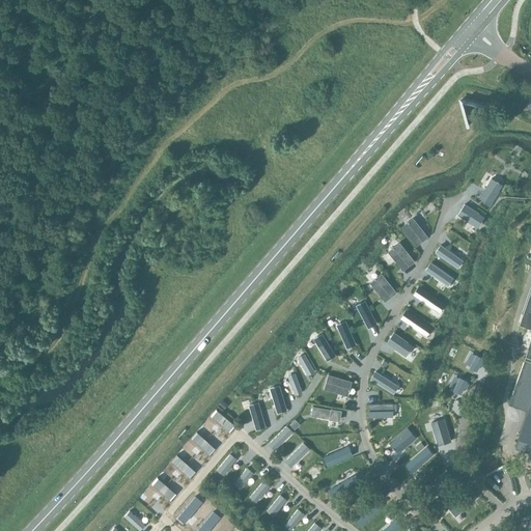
[(491,178),(479,196),(490,203),(502,185),(491,178)]
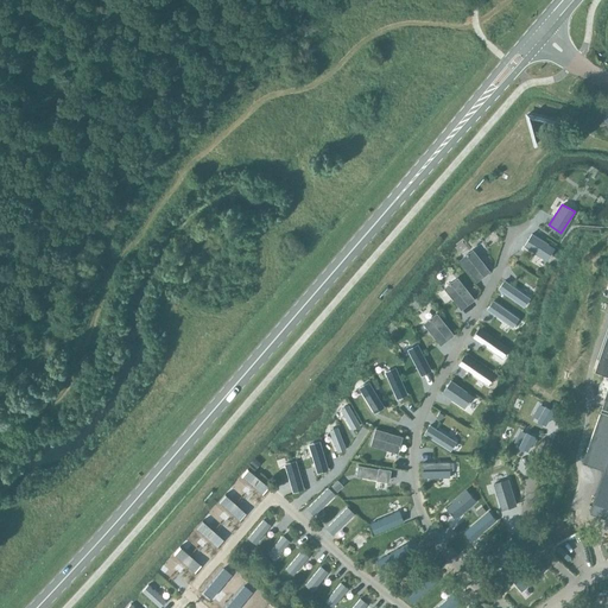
[(532,235),(525,246),(546,259),(553,249),(532,235)]
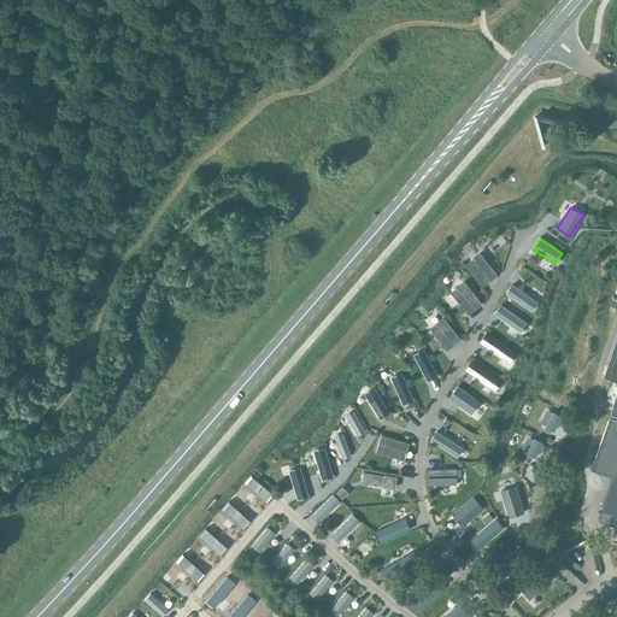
[(480,253),(465,264),(483,287),(498,276),(480,253)]
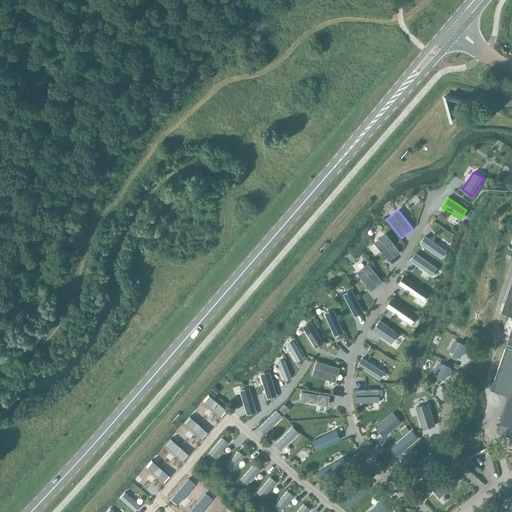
[(385,234),(374,243),(389,261),(399,252),(385,234)]
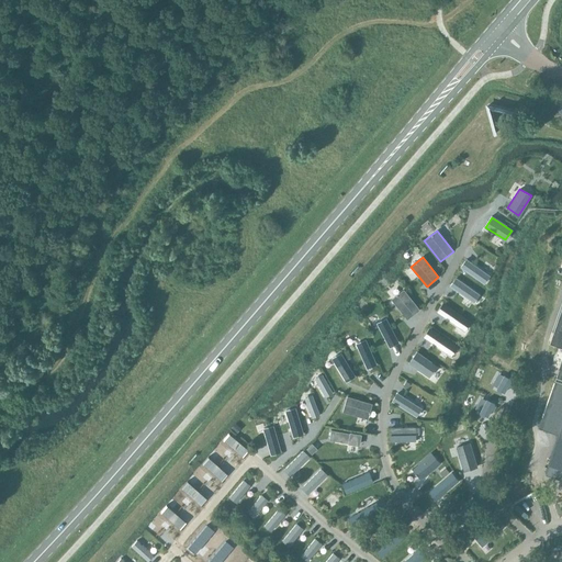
[(465,260),(460,267),(483,282),(487,276),(465,260)]
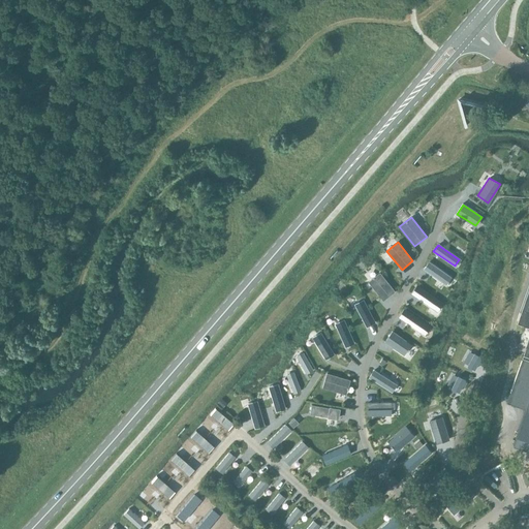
[(428,262),(424,269),(446,284),(449,278),(428,262)]
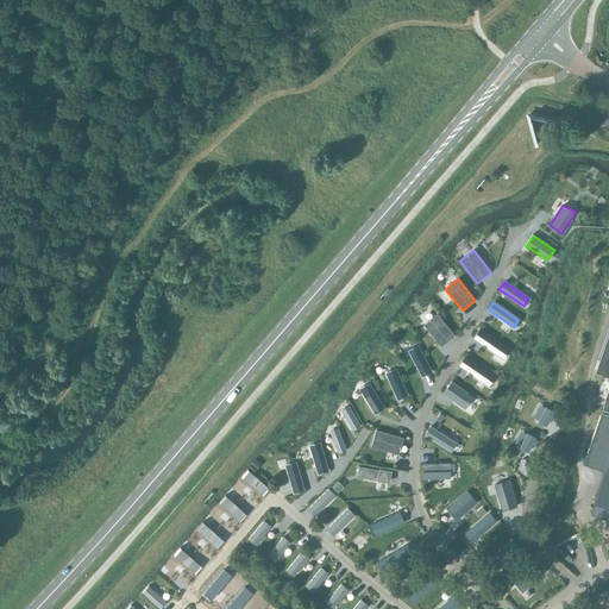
[(438,314),(425,324),(441,346),(454,336),(438,314)]
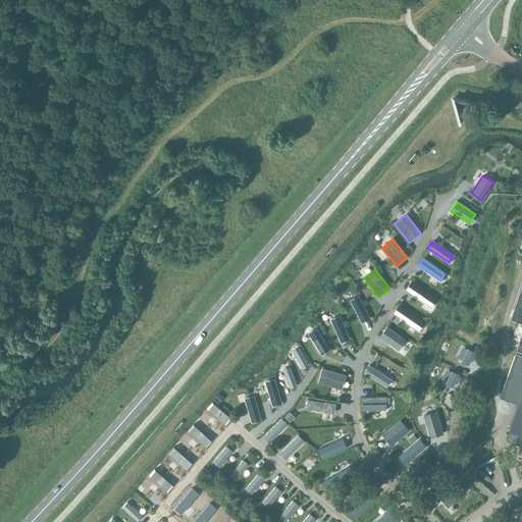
[(411,281),(406,290),(431,307),(435,300),(411,281)]
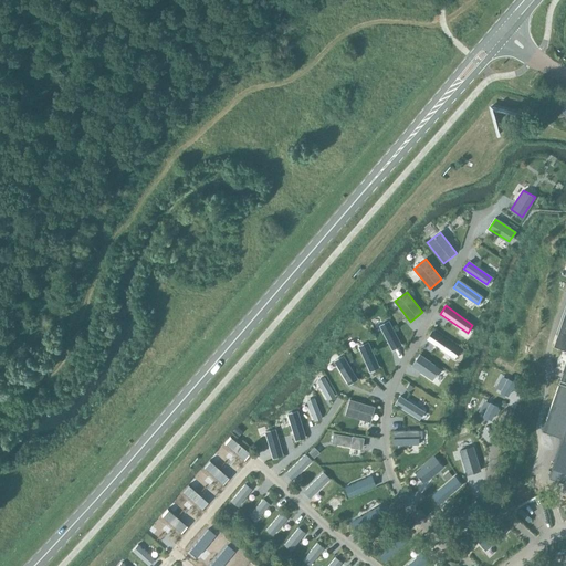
[(565,307),(556,336),(565,338),(565,348),(562,347),(555,368),(563,370),(558,383),(559,383),(542,431),(552,435),(549,442),(559,446),(548,475),(565,481),(565,307)]
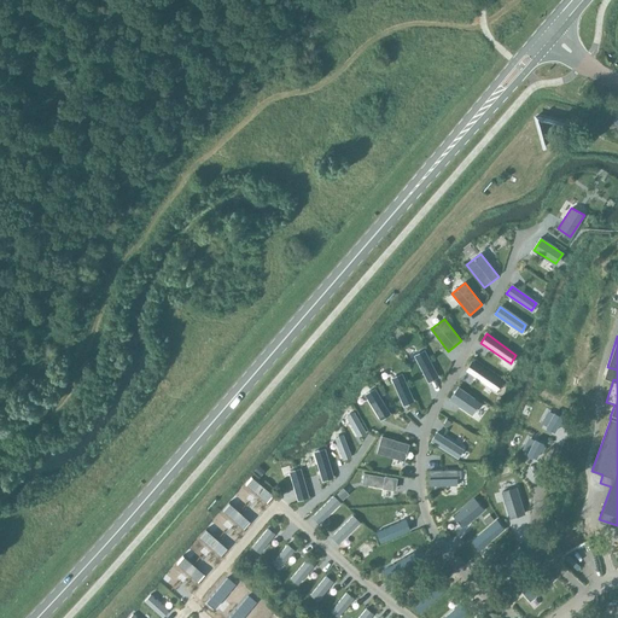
[(425,350),(414,356),(429,383),(439,377),(425,350)]
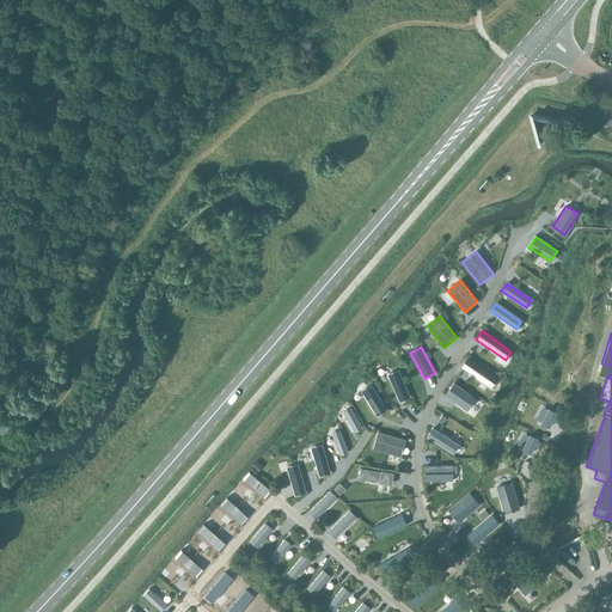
[(467,357),(461,367),(491,387),(497,379),(467,357)]
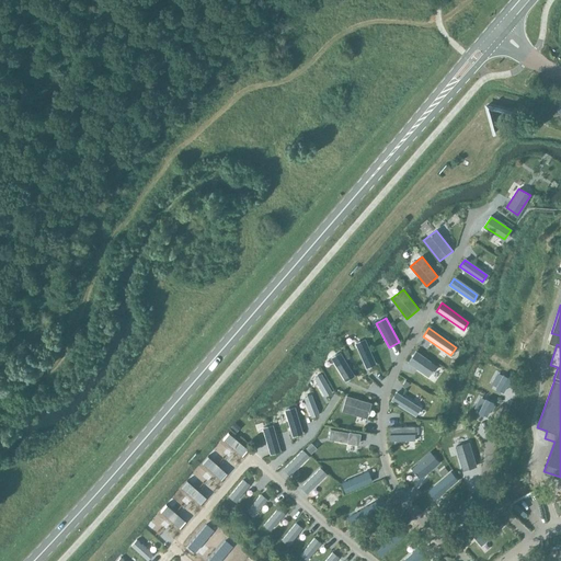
[(521,346),(530,343),(528,334),(517,336),(521,346)]
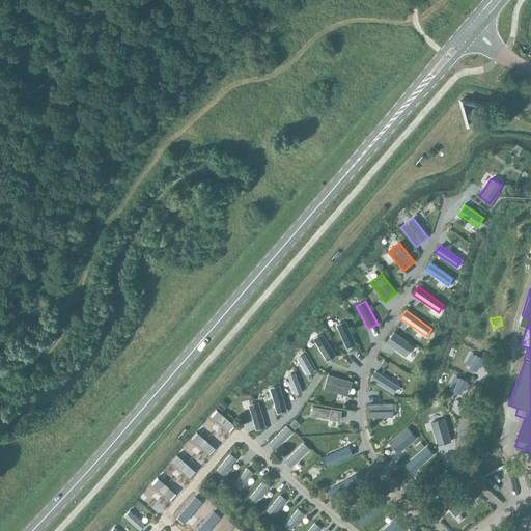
[(345,322),(336,325),(347,348),(356,345),(345,322)]
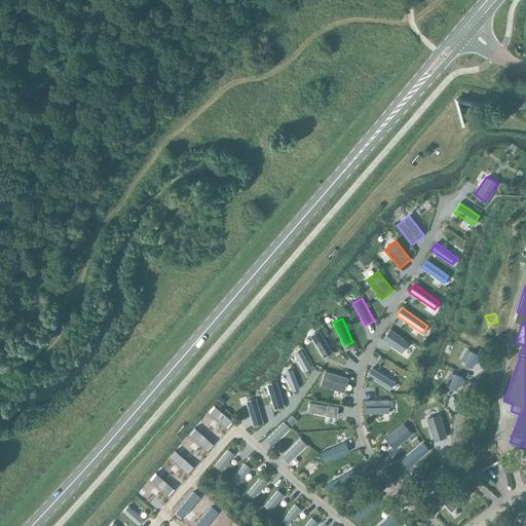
[(320,330),(310,336),(324,358),(333,352),(320,330)]
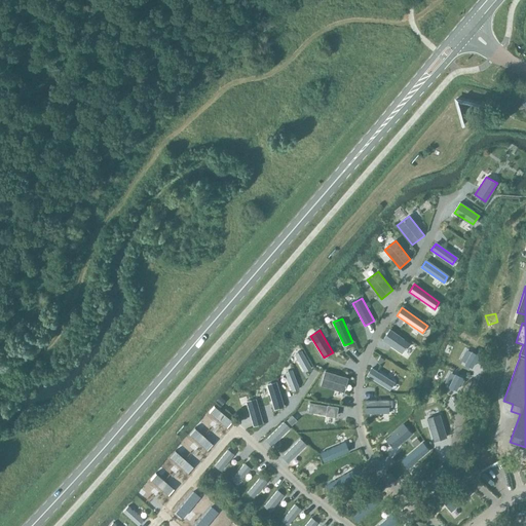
[(389,330),(383,339),(402,352),(408,343),(389,330)]
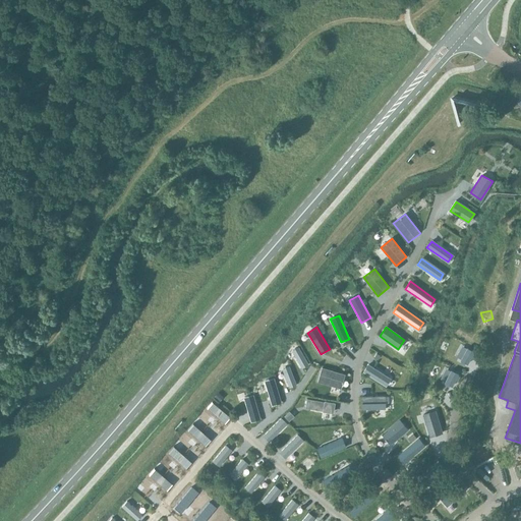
[(299,347),(292,351),(302,368),(308,364),(299,347)]
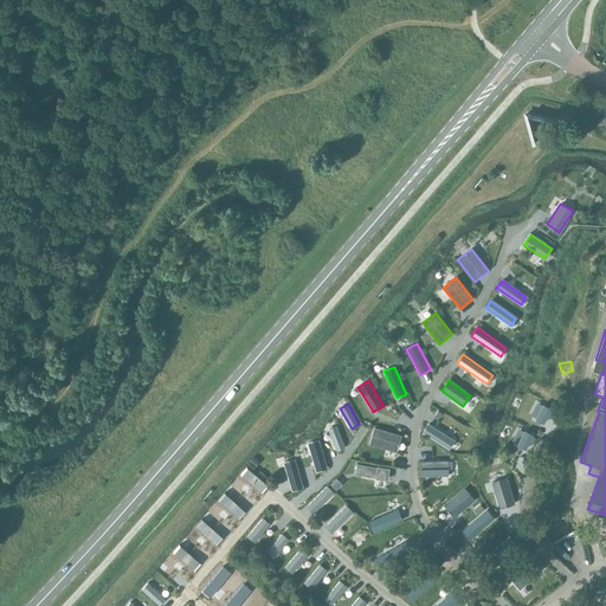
[(535,419),(536,420),(535,421),(540,425),(541,423),(543,424),(548,417),(550,418),(554,412),(552,411),(553,410),(543,405),(542,406),(535,418),(535,419)]
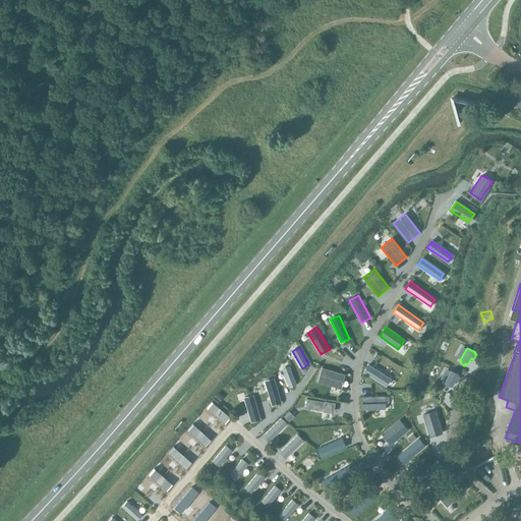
[(368,364),(364,371),(387,387),(392,380),(368,364)]
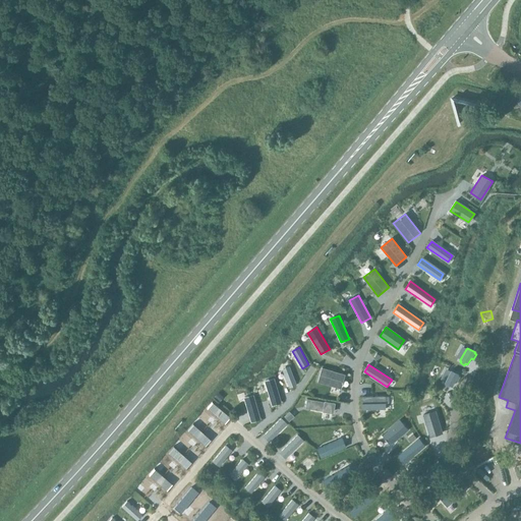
[(289,366),(282,369),(289,388),(296,385),(289,366)]
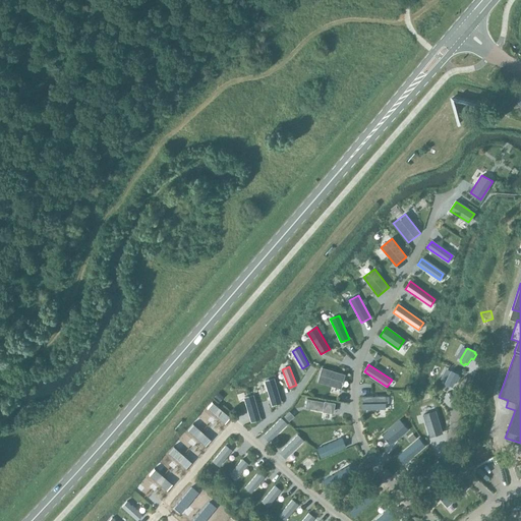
[(470,375),(487,383),(490,373),(474,367),(470,375)]
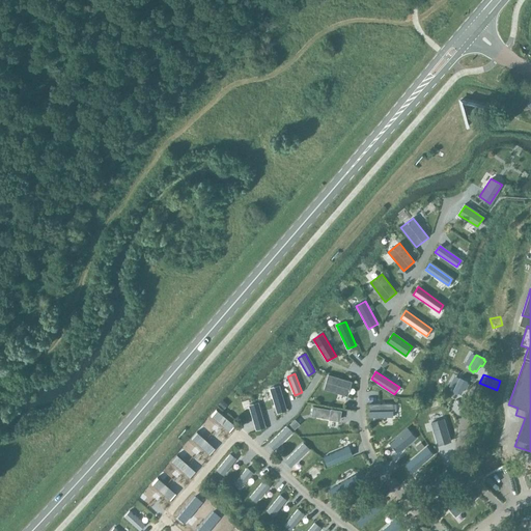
[(352,381),(328,375),(324,389),(347,396),(352,381)]
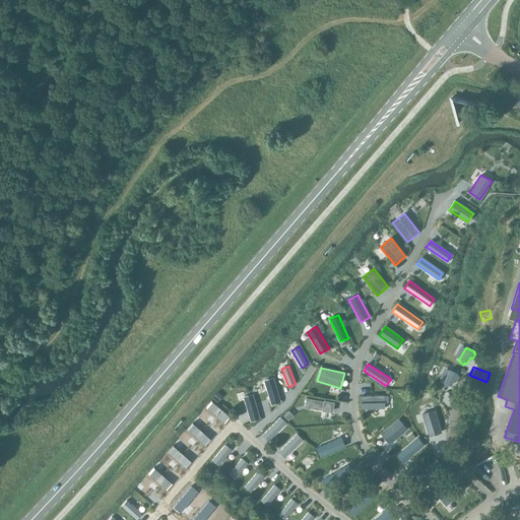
[(458,374),(450,369),(450,370),(444,381),(444,382),(445,383),(444,384),(448,386),(449,385),(451,386),(455,380),(456,381),(459,375),(458,375),(458,374)]
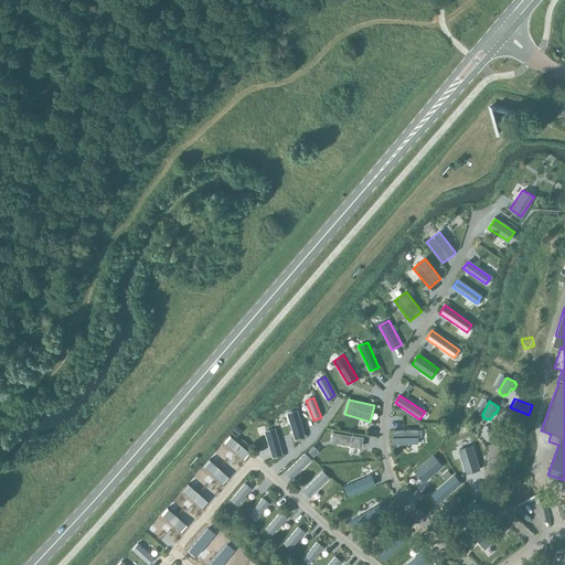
[(297,411),(287,413),(295,440),(306,437),(297,411)]
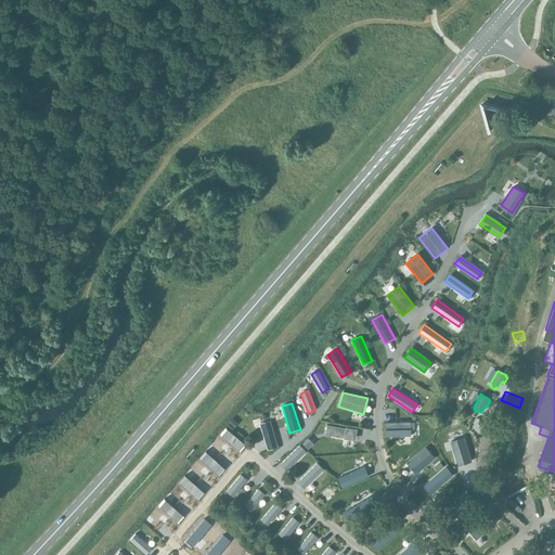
[(270,421),(260,424),(268,450),(278,447),(270,421)]
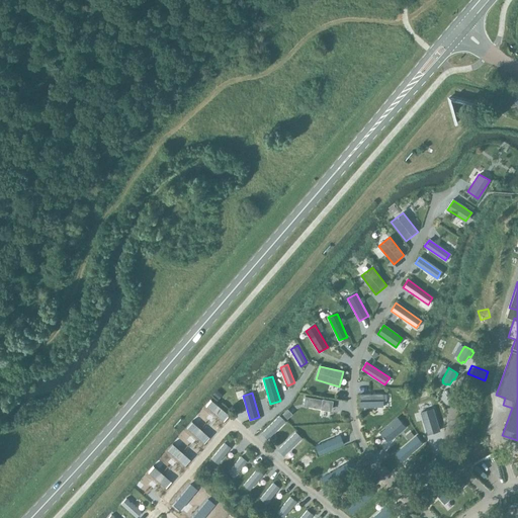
[(477,405),(480,397),(467,393),(464,400),(477,405)]
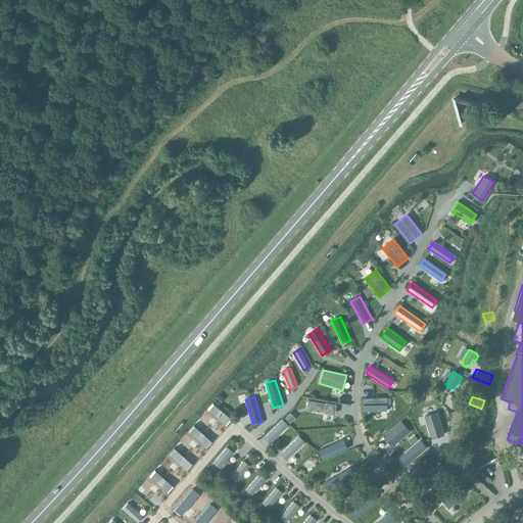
[(387,398),(364,398),(364,412),(388,411),(387,398)]
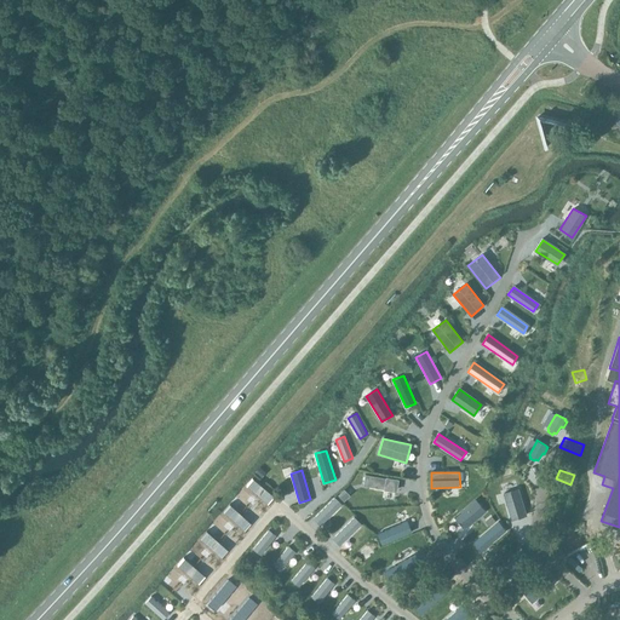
[(366,475),(363,486),(396,492),(397,481),(366,475)]
